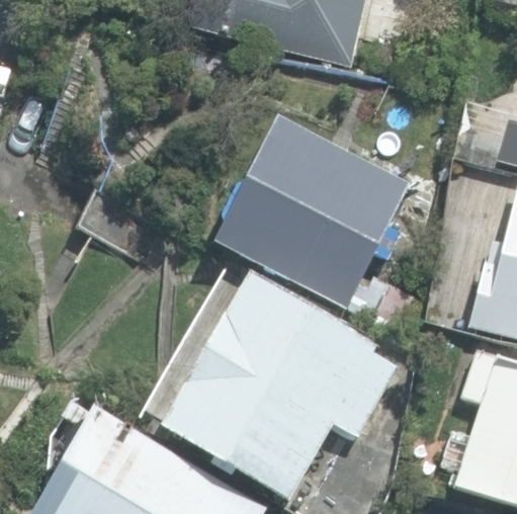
[(188,28),(352,67),(367,0),(192,0),(194,4),(188,28)]
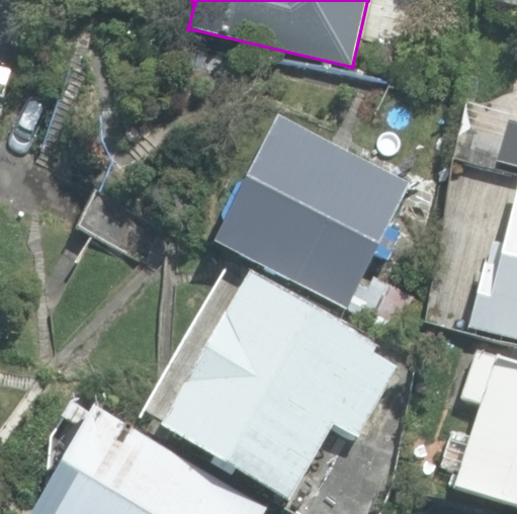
[(213,241),(348,307),(373,253),(385,259),(400,232),(388,226),(409,182),(276,118),(246,181),(239,178),(222,215),(226,217),(213,241)]
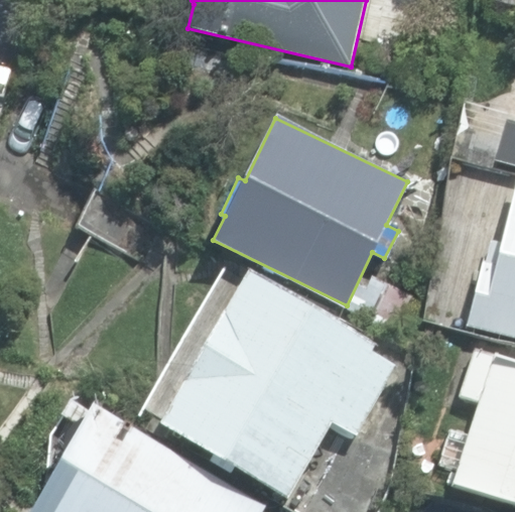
[(76,226),(145,257),(163,218),(94,185),(76,226)]
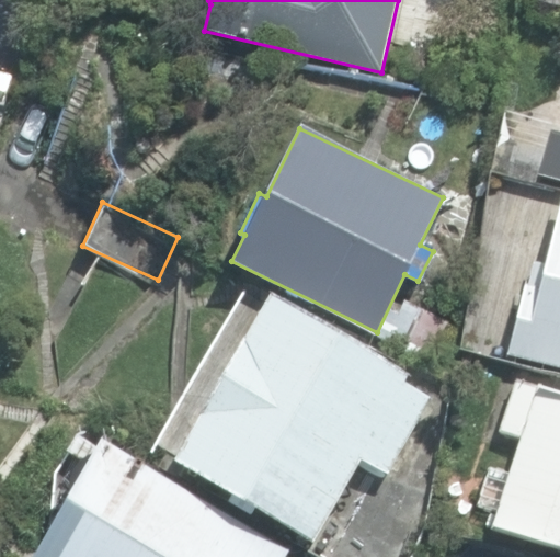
[(506,353),(559,367),(559,204),(539,286),(525,283),(506,353)]
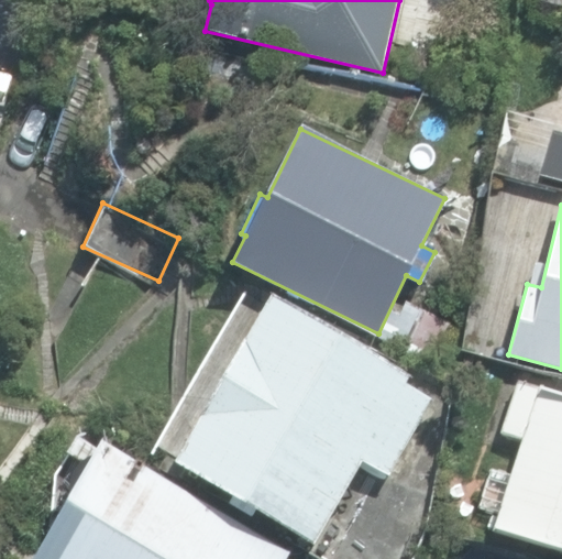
[(176,464),(315,544),(363,459),(389,474),(433,398),(407,383),(410,376),(271,296),(176,464)]
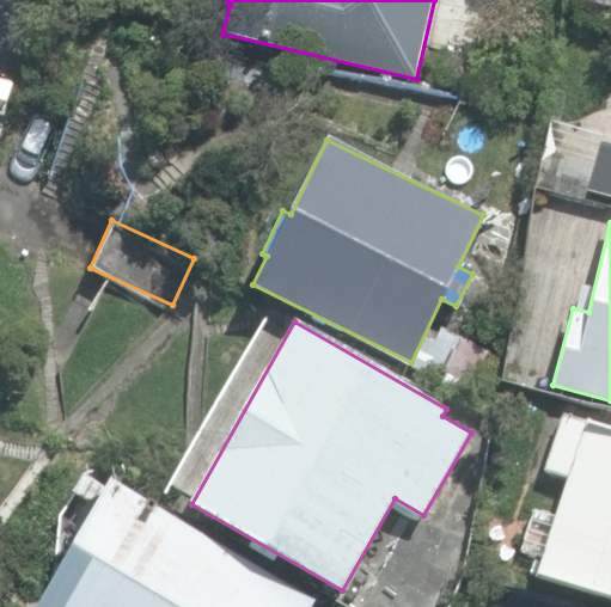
[(422,354),(474,381),(490,349),(440,322),(422,354)]
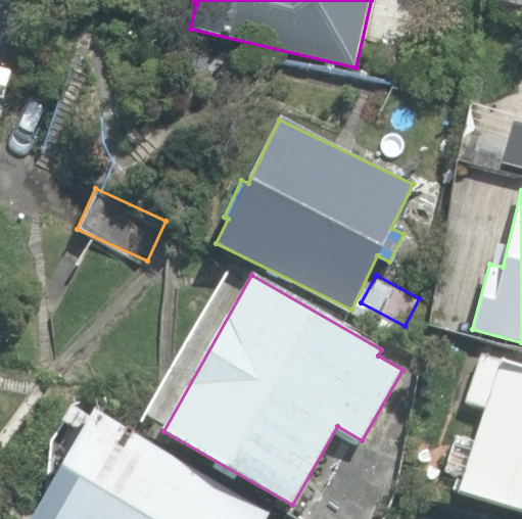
[(521,361),(482,348),(465,402),(484,408),(475,438),(456,433),(445,468),(464,474),(459,490),(521,511),(521,361)]
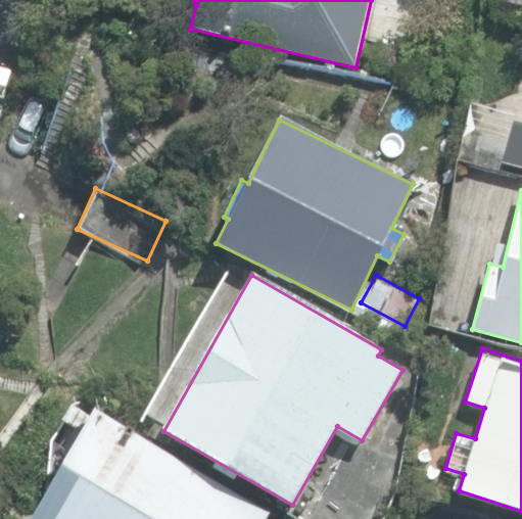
[(32,518),(266,518),(271,511),(95,411),(94,414),(74,403),(63,420),(82,430),(77,430),(73,432),(68,435),(65,440),(63,445),(62,451),(62,457),(64,463),(32,518)]
